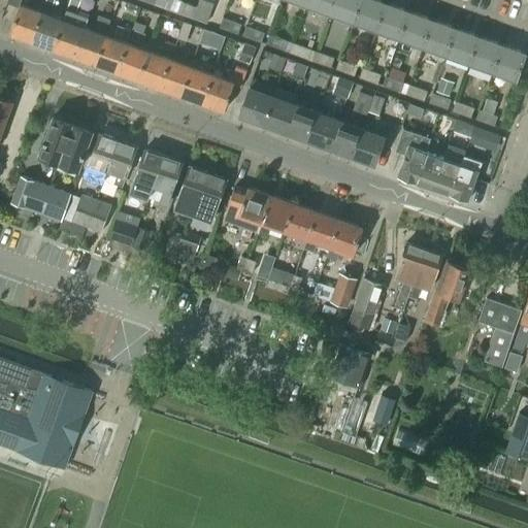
[(8,0),(8,1),(20,5),(9,33),(31,41),(42,11),(20,3),(21,0),(8,0)]
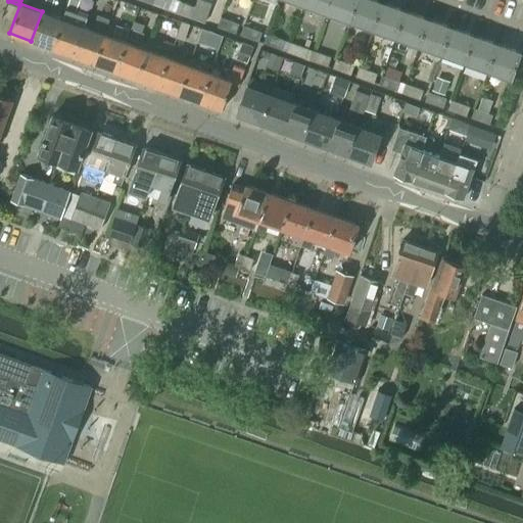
[(69,0),(63,18),(52,49),(73,56),(84,27),(87,17),(74,13),(79,0),(69,0)]
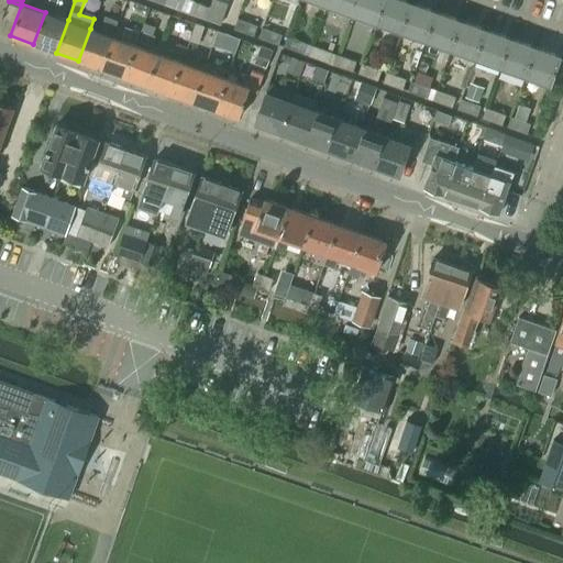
[(188,0),(165,0),(164,4),(185,12),(189,0),(188,0)]
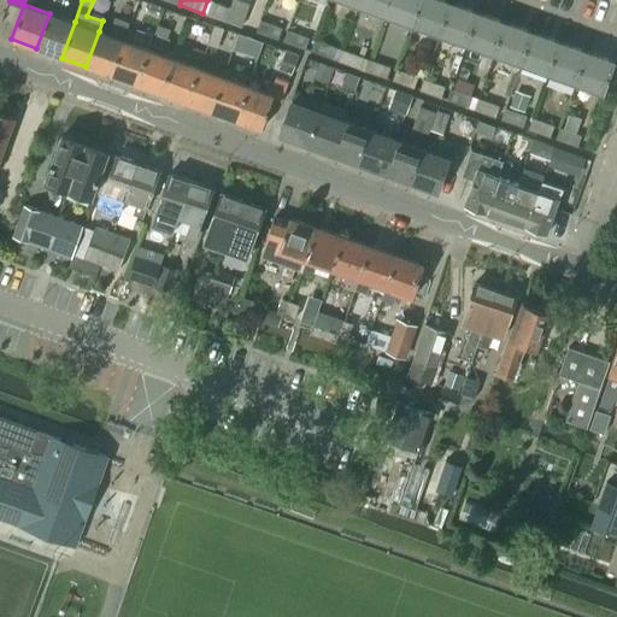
[(241,28),(251,0),(231,0),(229,7),(213,3),(209,16),(241,28)]
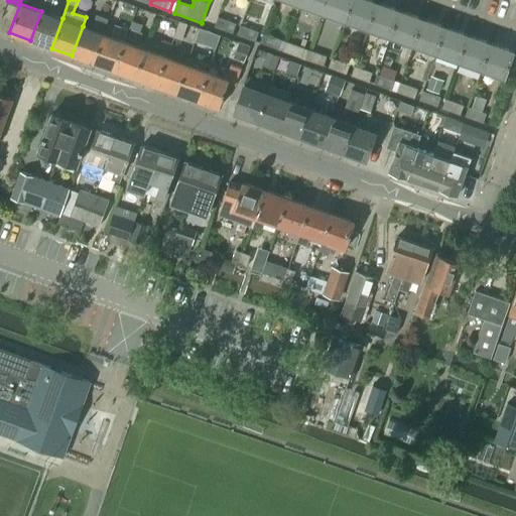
[(323,13),(327,0),(301,0),(299,5),(323,13)]
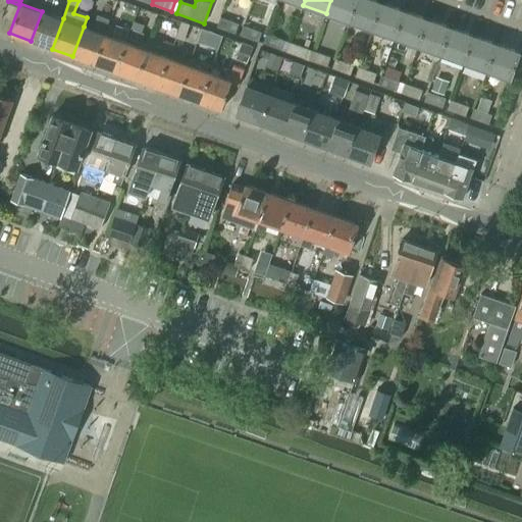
[(350,21),(357,0),(330,0),(326,13),(350,21)]
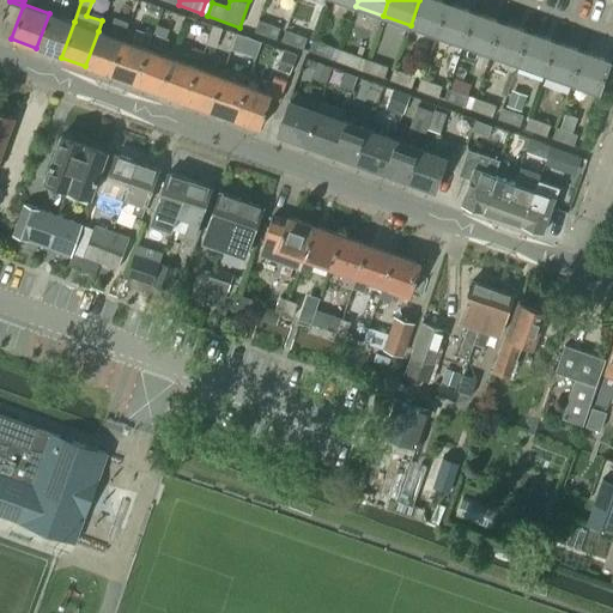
[(437,35),(449,2),(441,0),(419,0),(411,25),(437,35)]
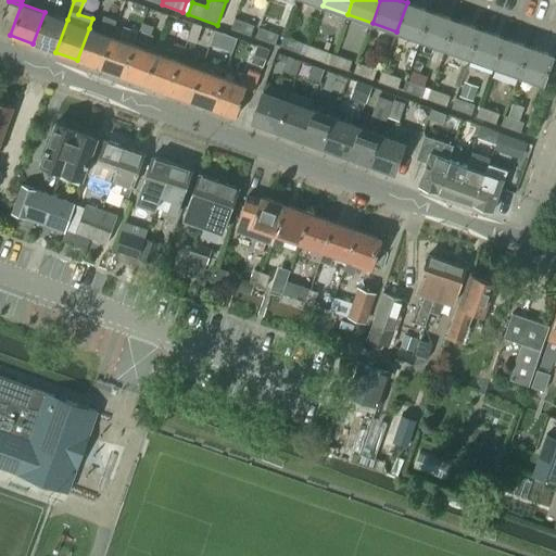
[(420,40),(431,11),(407,2),(396,32),(420,40)]
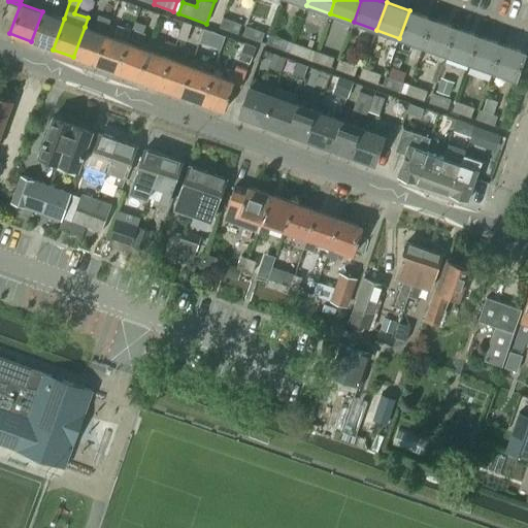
[(423,46),(433,19),(409,10),(399,38),(423,46)]
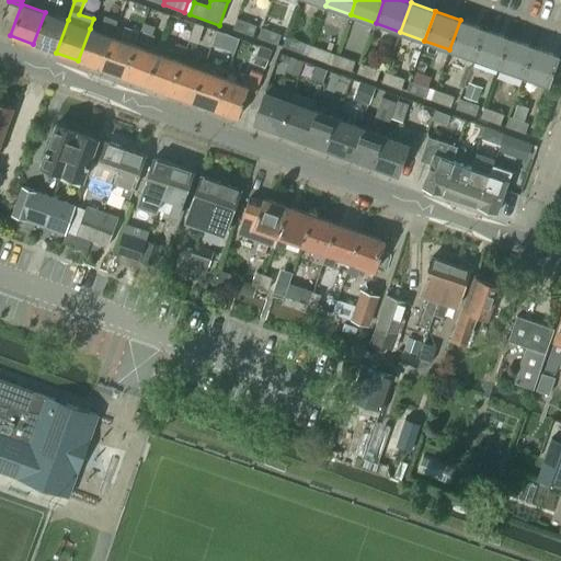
[(56,53),(68,20),(45,12),(33,44),(56,53)]
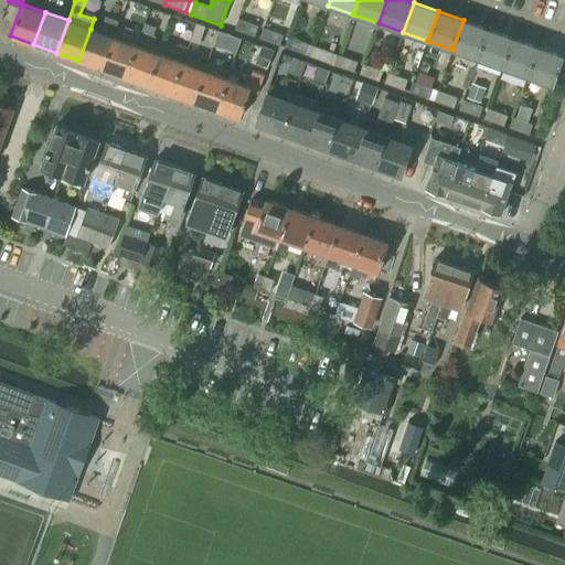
[(254,36),(258,25),(238,19),(234,30),(254,36)]
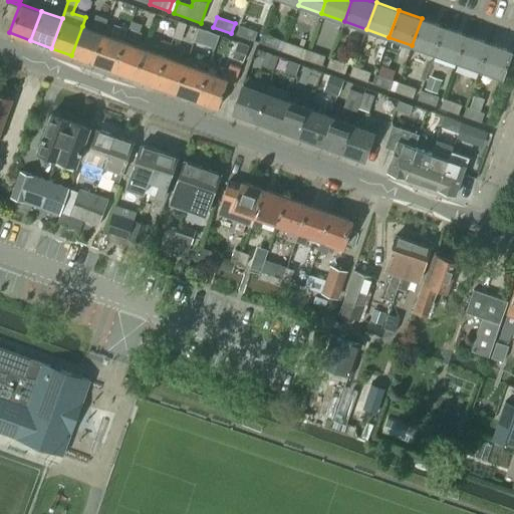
[(434,53),(444,26),(422,18),(412,45),(434,53)]
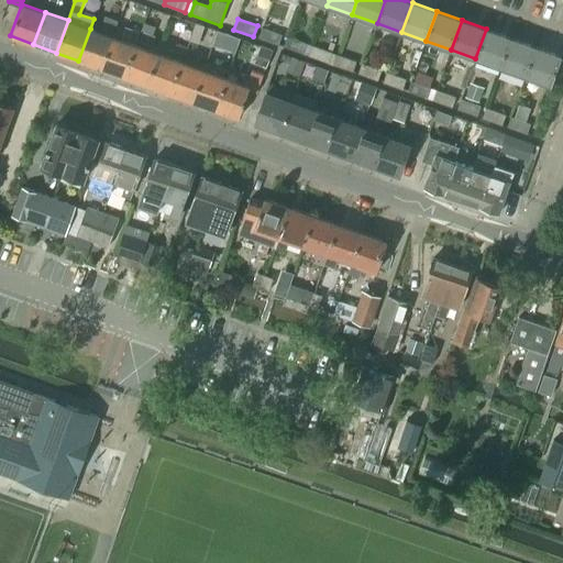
[(134,44),(139,33),(125,28),(121,40),(112,36),(101,68),(124,77),(135,45),(134,44)]
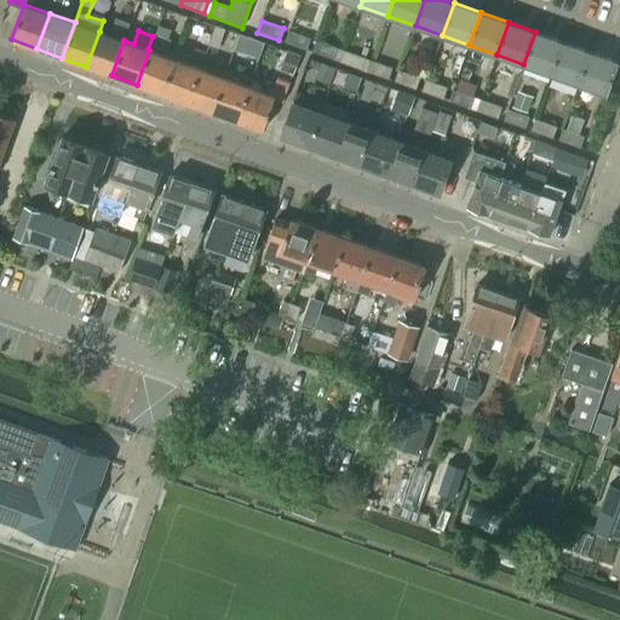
[(305,50),(310,39),(288,30),(285,42),(305,50)]
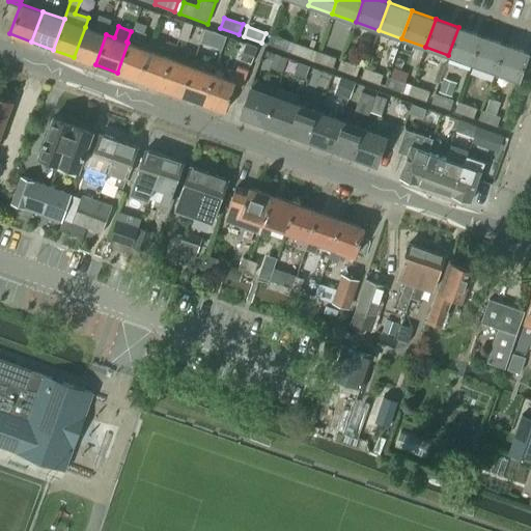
[(95,64),(106,34),(85,27),(74,57),(95,64)]
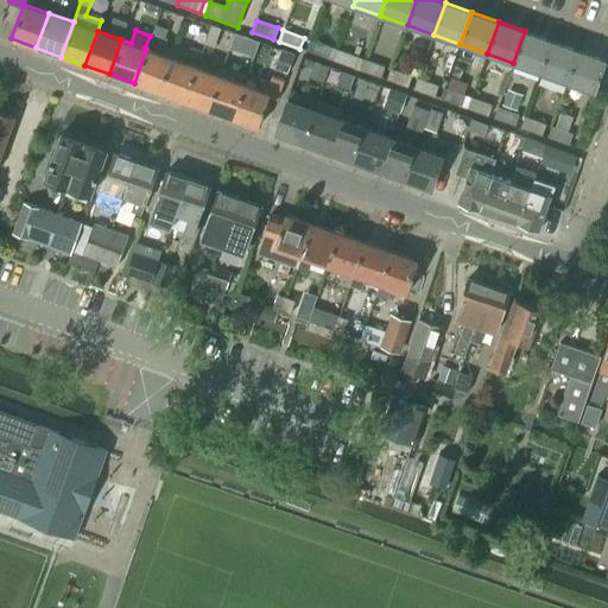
[(219,35),(209,31),(204,44),(214,48),(219,35)]
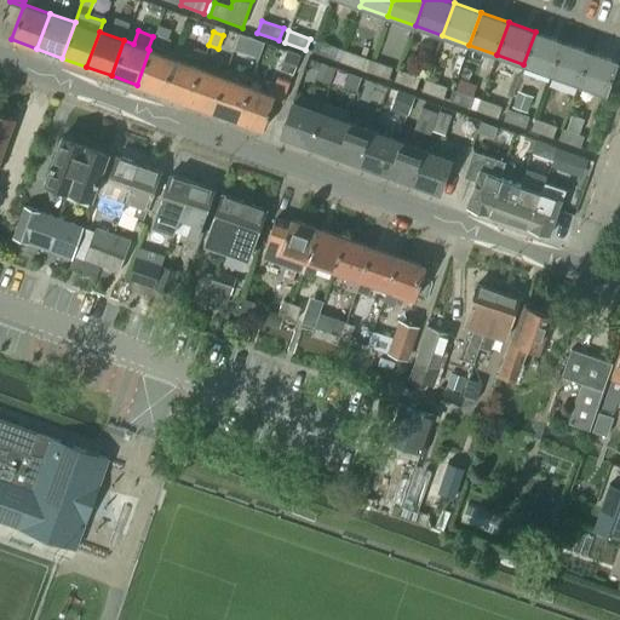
[(551,74),(563,41),(535,32),(523,64),(551,74)]
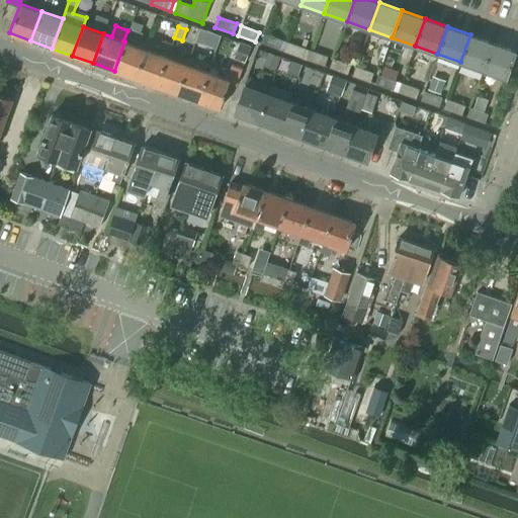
[(138,44),(141,34),(132,30),(127,40),(138,44)]
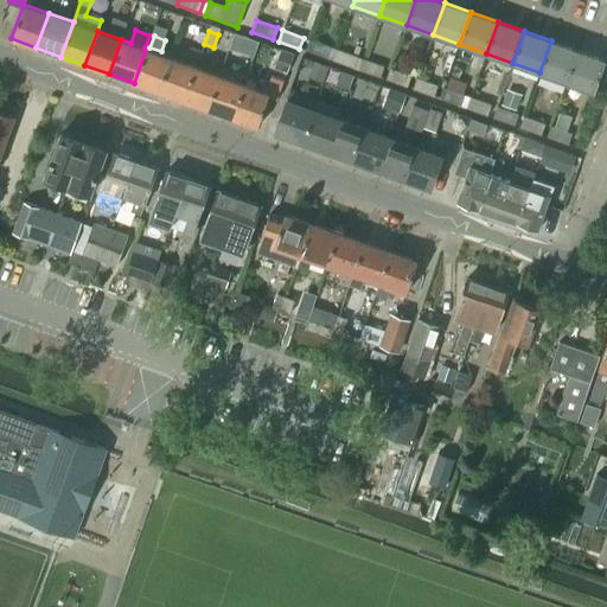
[(253,58),(259,43),(248,38),(242,55),(253,58)]
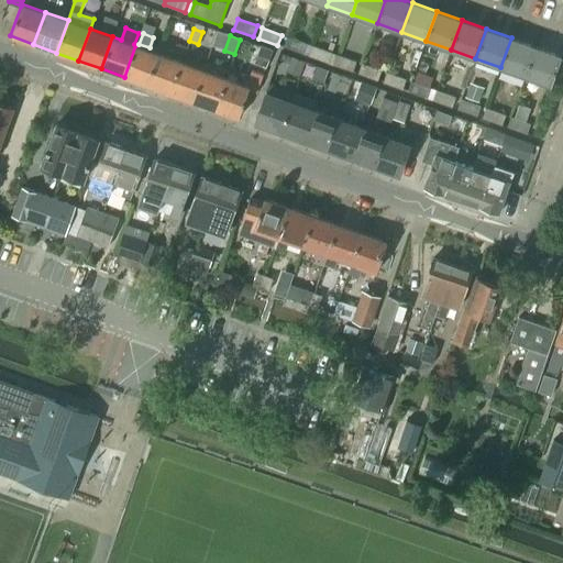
[(302,54),(306,44),(287,36),(284,47),(302,54)]
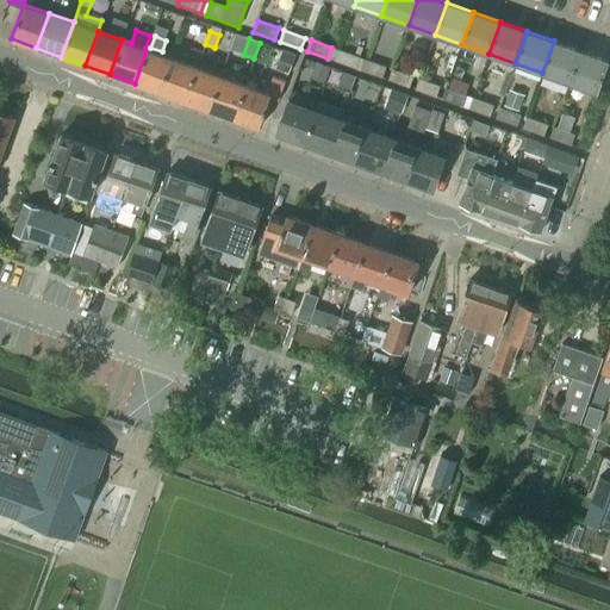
[(568,82),(580,50),(554,41),(542,73),(568,82)]
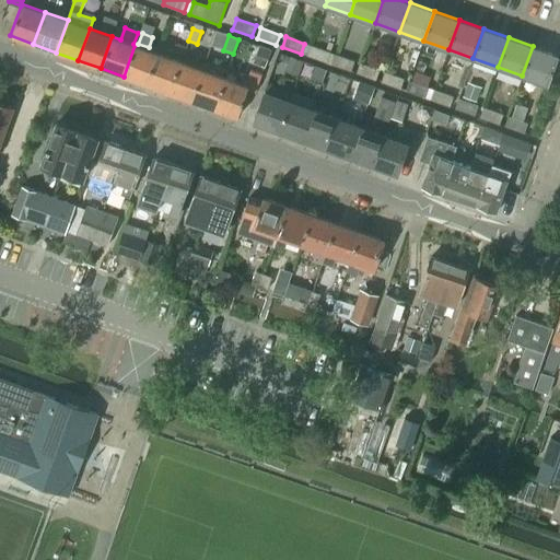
[(176,44),(173,53),(182,56),(185,47),(176,44)]
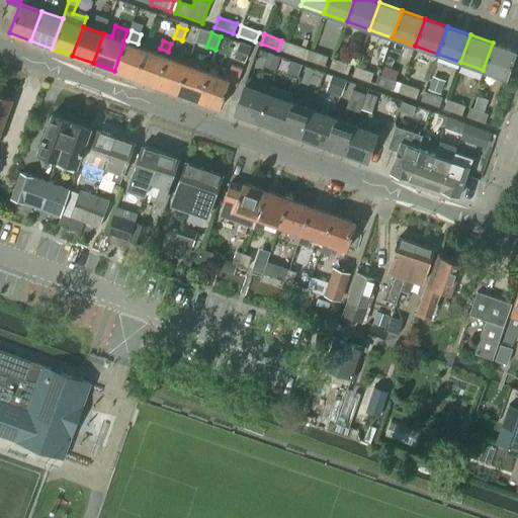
[(135,78),(146,49),(124,41),(114,71),(135,78)]
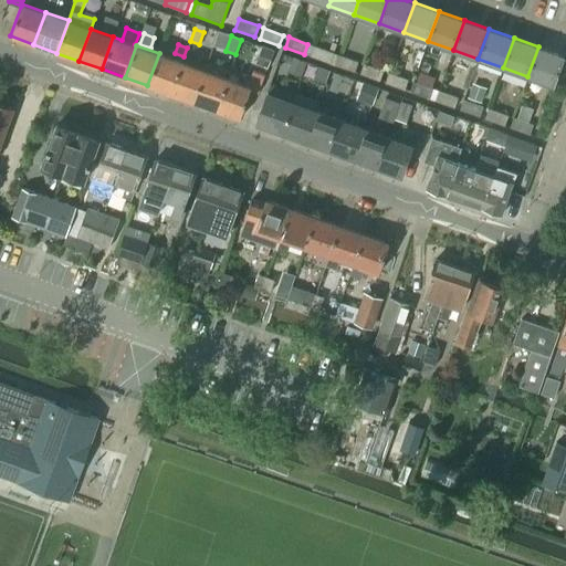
[(313,45),(310,56),(328,63),(333,53),(313,45)]
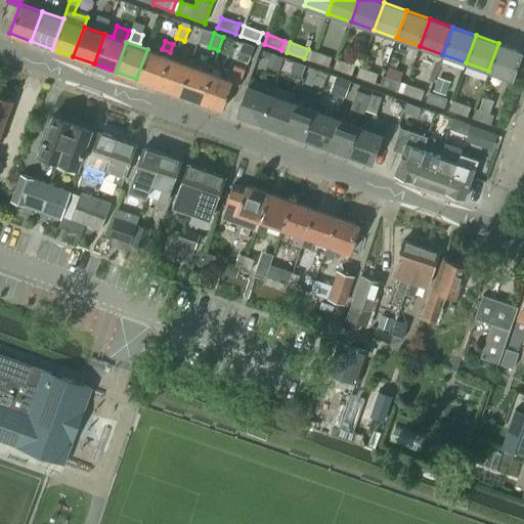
[(513,80),(523,52),(498,43),(488,71),(513,80)]
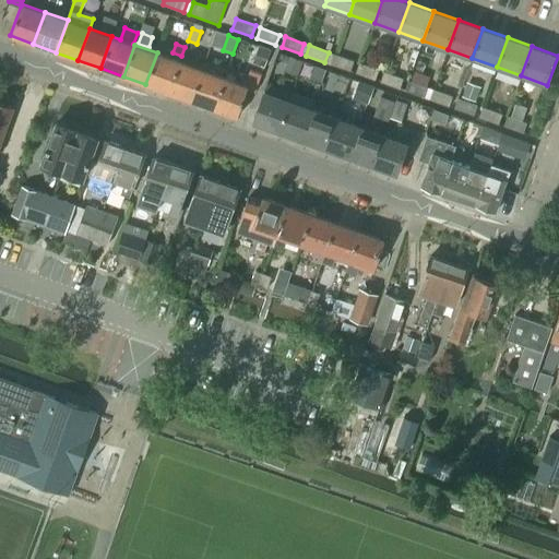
[(258,47),(252,63),(263,68),(270,50),(258,47)]
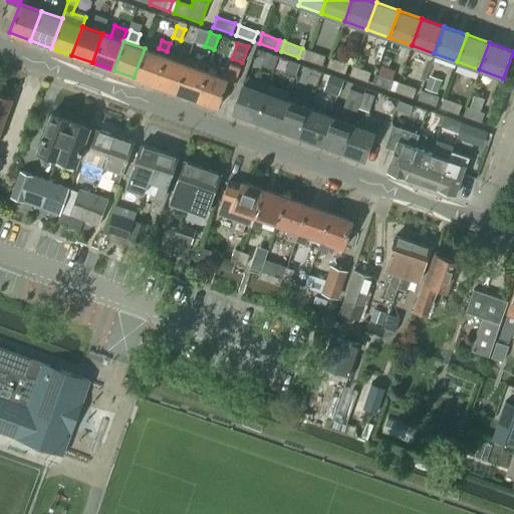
[(155,85),(165,56),(145,48),(134,77),(155,85)]
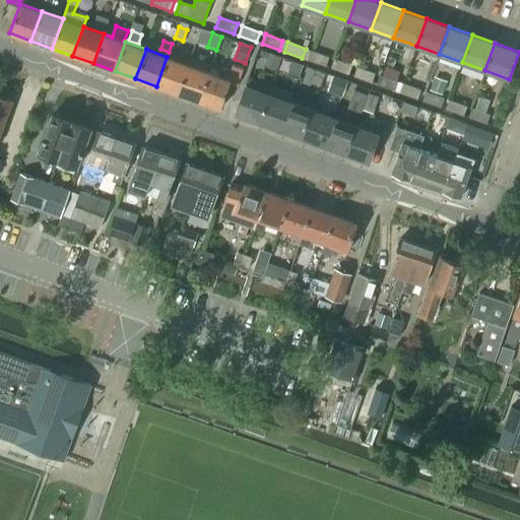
[(311,51),(307,60),(325,66),(328,57),(311,51)]
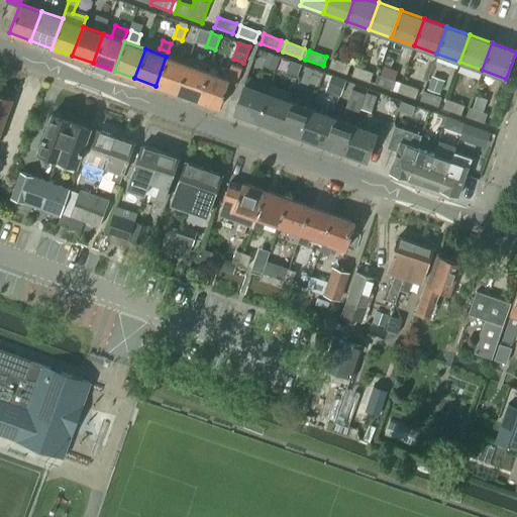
[(268,52),(265,61),(277,65),(278,62),(280,56),(268,52)]
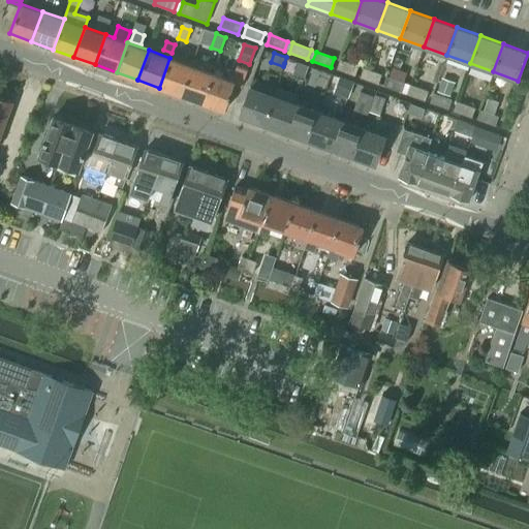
[(180,95),(191,65),(169,58),(159,88),(180,95)]
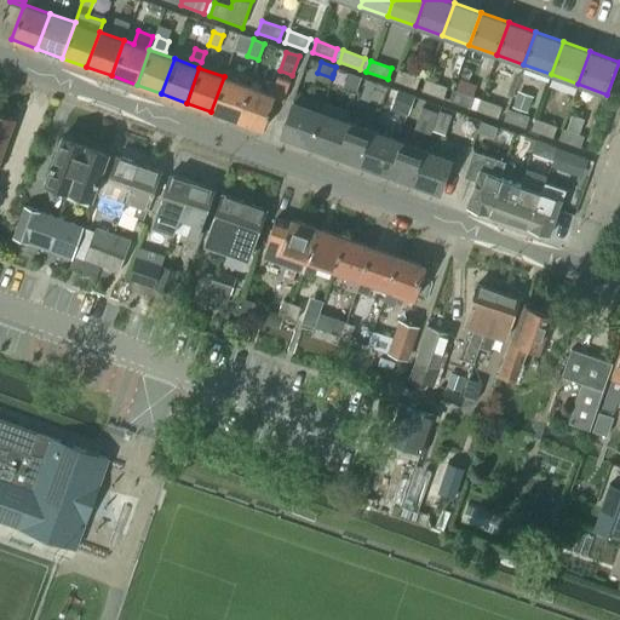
[(397,69),(392,81),(414,89),(419,78),(397,69)]
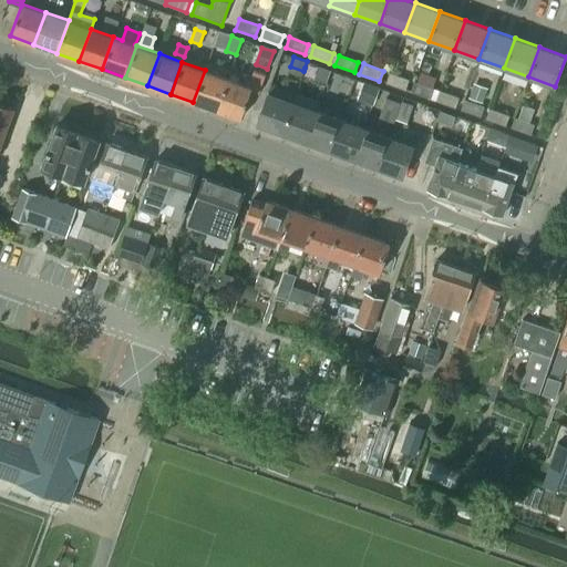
[(319,66),(315,81),(326,84),(330,71),(319,66)]
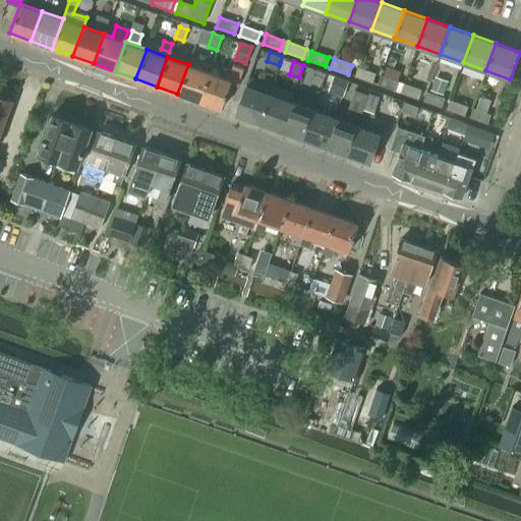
[(198,102),(210,72),(188,64),(177,94),(198,102)]
